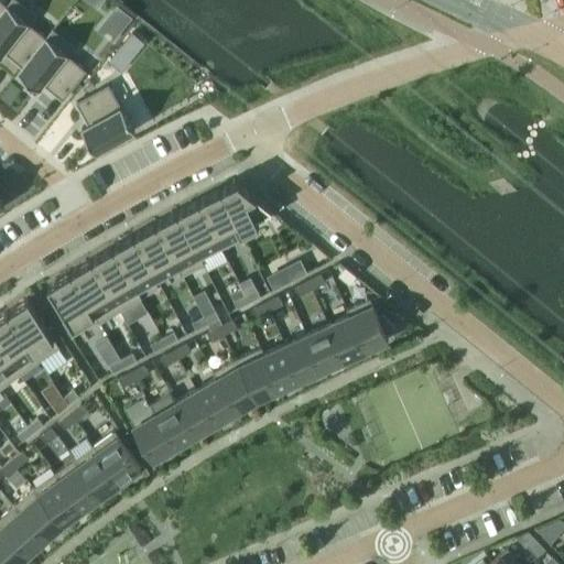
[(0,55),(3,52),(19,65),(21,66),(22,67),(45,39),(45,38),(28,23),(34,14),(17,0),(10,0),(6,6),(7,7),(0,14),(0,55)]
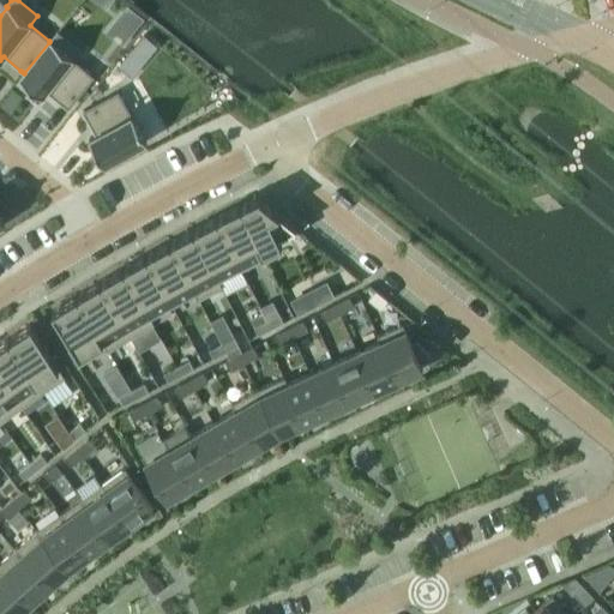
[(24,73),(23,72),(18,78),(41,97),(46,91),(67,109),(94,77),(72,60),(80,49),(56,31),(49,41),(49,42),(24,73)]
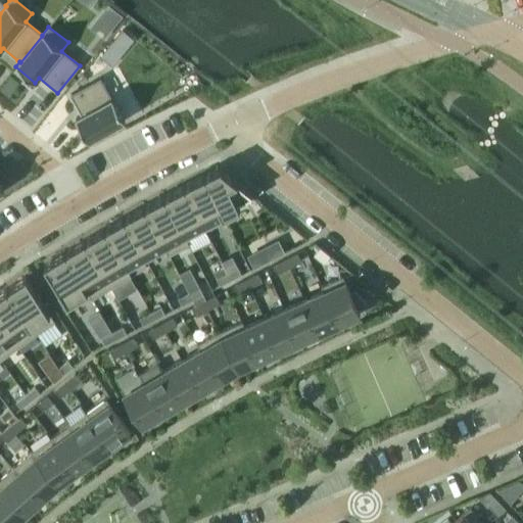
[(81,114),(75,117),(87,140),(124,120),(111,97),(111,98),(99,78),(69,94),(81,114)]
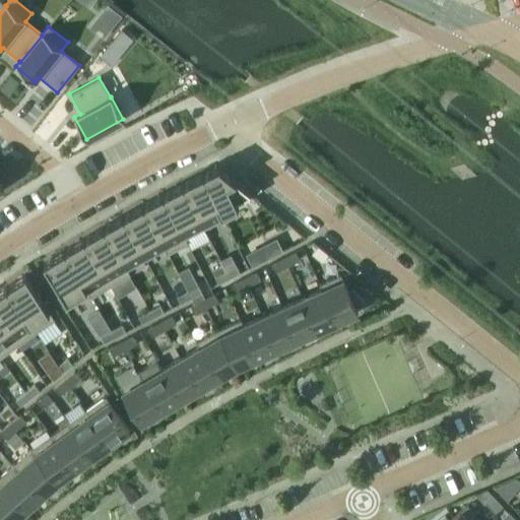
[(203,174),(201,174),(223,219),(224,218),(222,214),(238,206),(235,200),(249,194),(250,192),(236,180),(218,166),(208,171),(209,171),(203,174)]
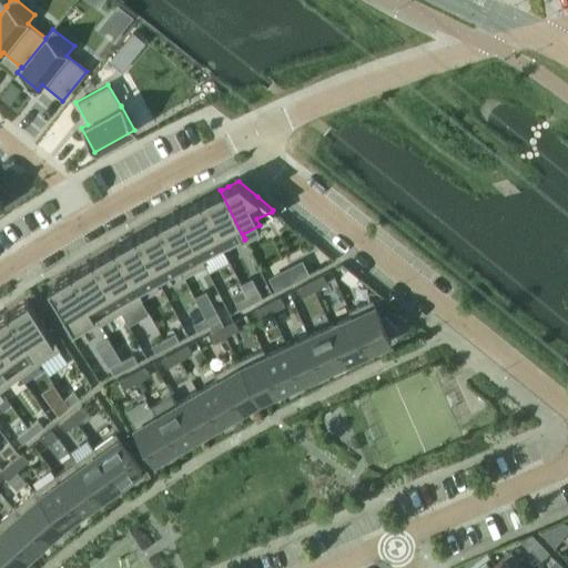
[(200,201),(199,201),(223,250),(244,240),(220,190),(205,198),(206,198),(200,201)]
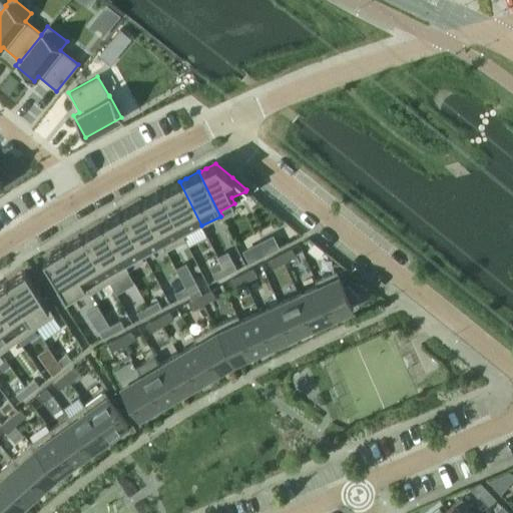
[(160,191),(159,192),(184,240),(184,239),(182,235),(201,225),(179,181),(166,188),(160,191)]
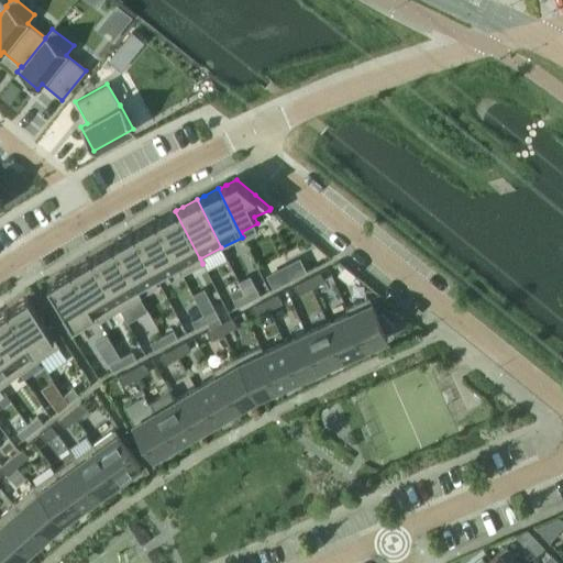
[(154,221),(153,222),(181,275),(202,264),(175,211),(161,218),(161,219),(155,222),(154,221)]
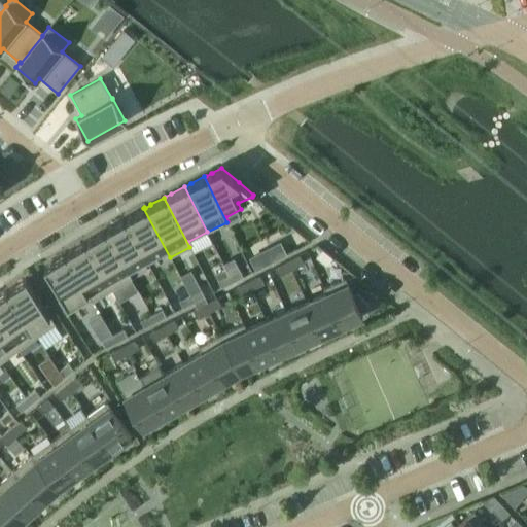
[(125,218),(124,219),(145,259),(164,249),(169,257),(170,257),(143,208),(130,215),(131,215),(125,218)]
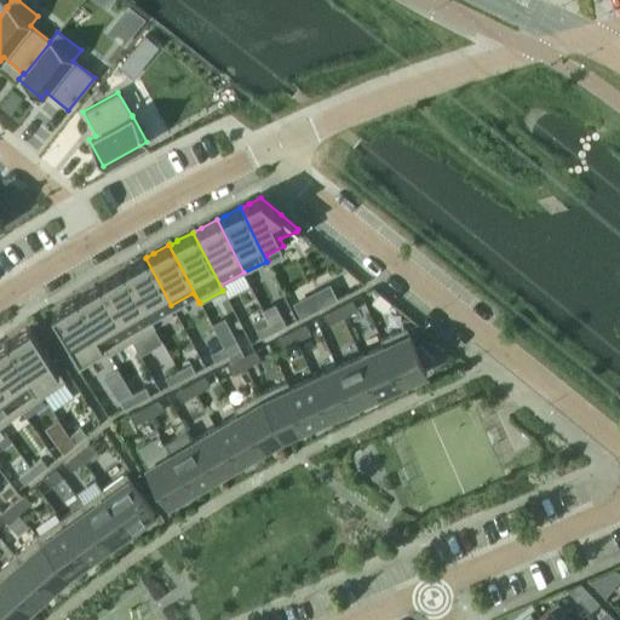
[(124,270),(121,271),(154,328),(155,327),(149,317),(158,313),(171,305),(145,258),(130,267),(124,270)]
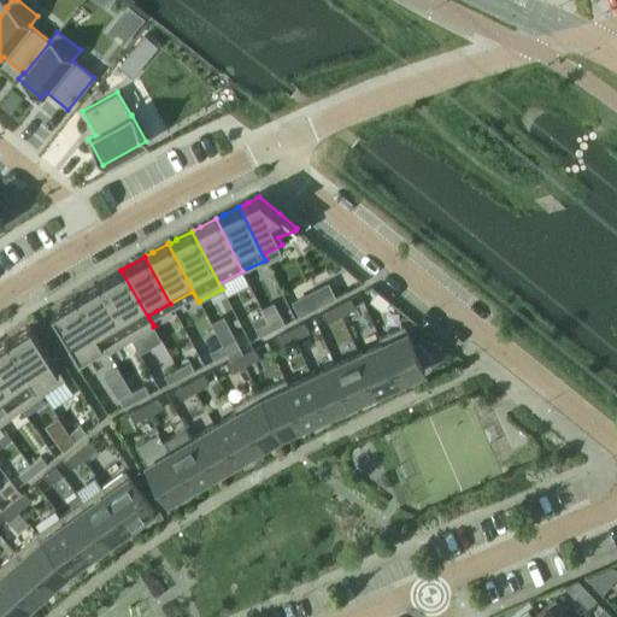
[(99,282),(98,283),(130,339),(131,339),(153,327),(121,270),(106,278),(100,282),(99,282)]
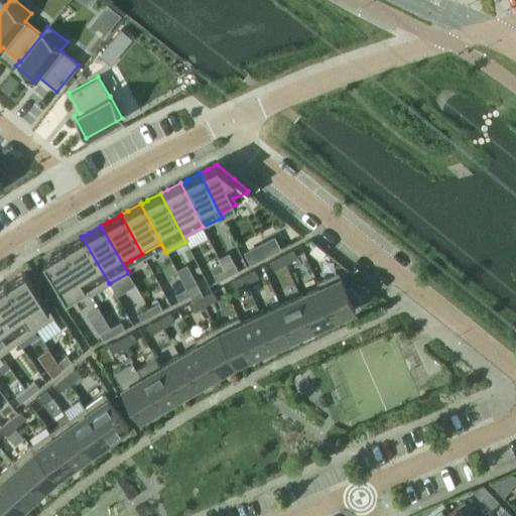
[(63,247),(62,248),(91,294),(109,283),(82,237),(70,244),(70,245),(63,248),(63,247)]
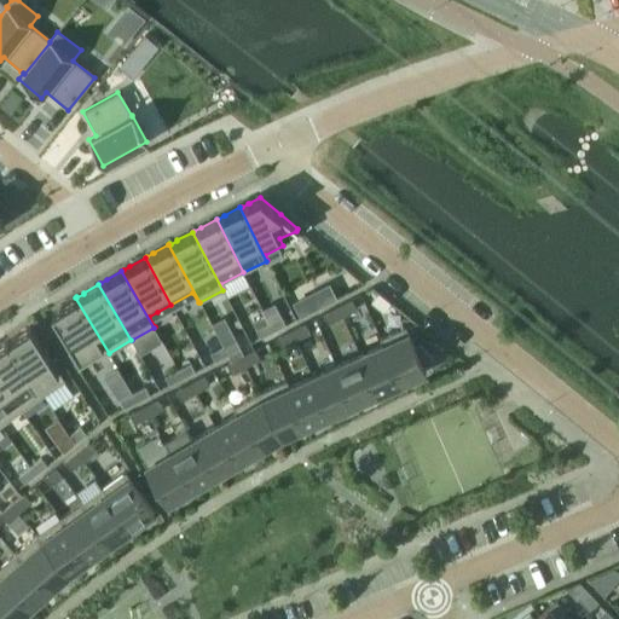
[(382,312),(389,304),(379,294),(371,302),(382,312)]
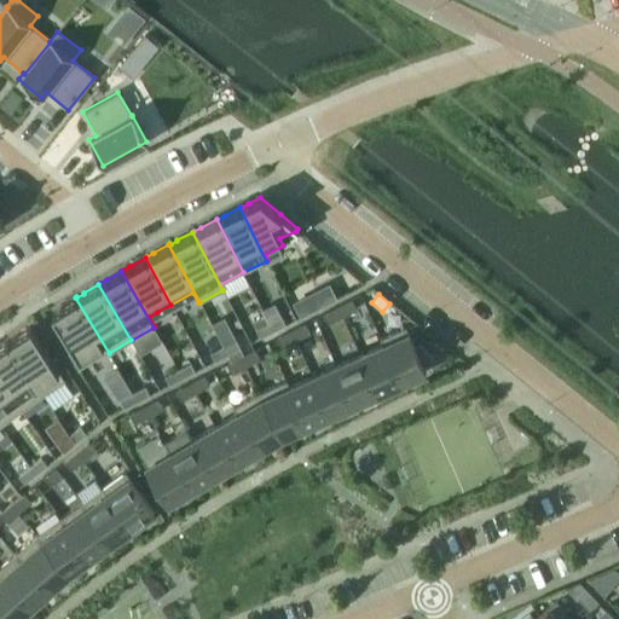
[(294,305),(293,305),(300,317),(334,300),(334,299),(314,308),(308,296),(294,305)]
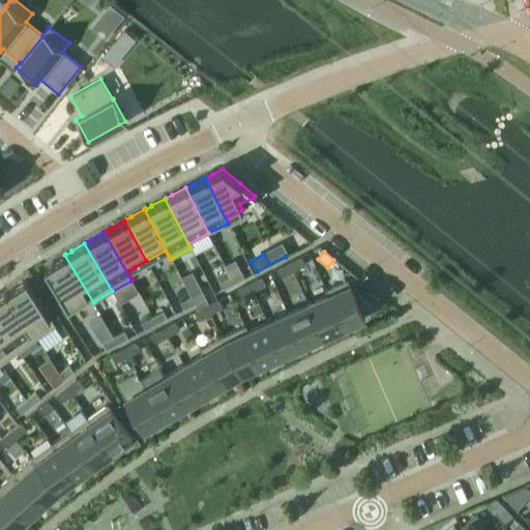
[(52,263),(45,268),(59,292),(64,302),(67,306),(87,295),(92,303),(93,302),(64,255),(55,261),(52,263)]
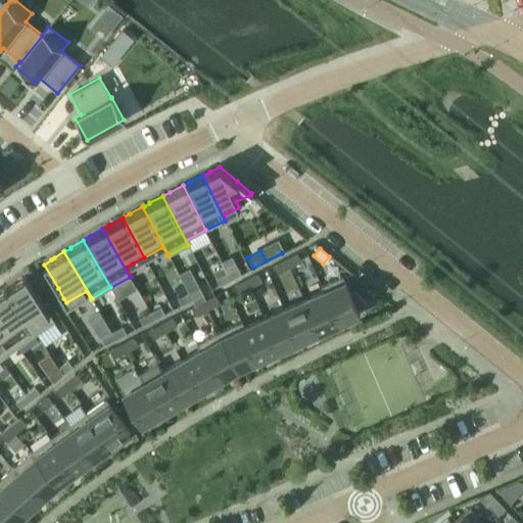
[(296,253),(284,259),(289,268),(300,262),(296,253)]
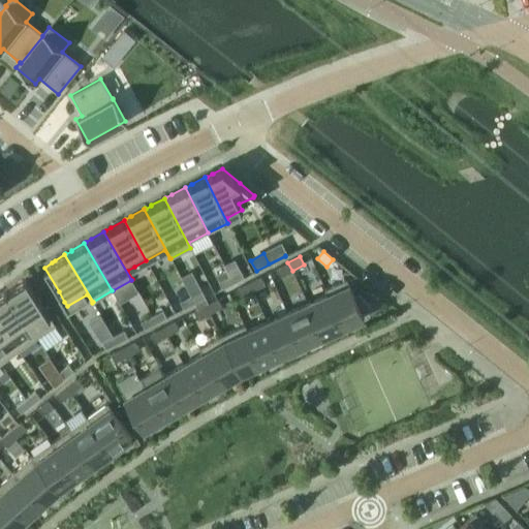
[(287,262),(276,269),(280,277),(292,271),(287,262)]
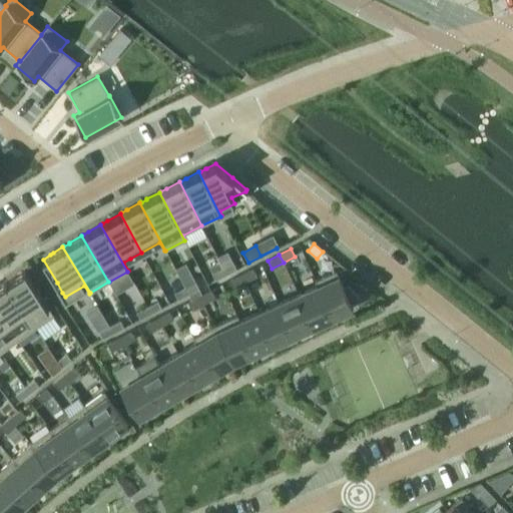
[(232,262),(221,268),(225,275),(236,270),(232,262)]
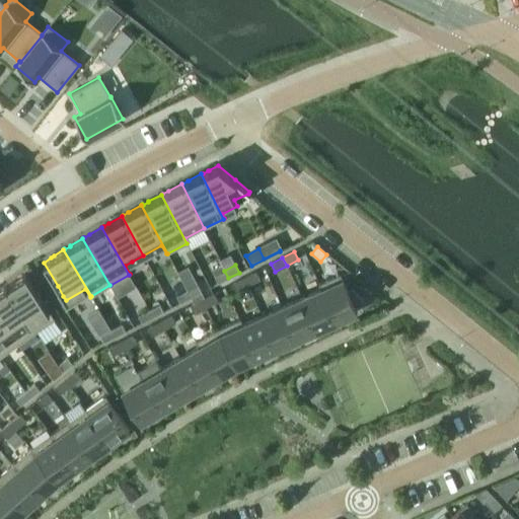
[(218,283),(228,278),(224,271),(214,276),(218,283)]
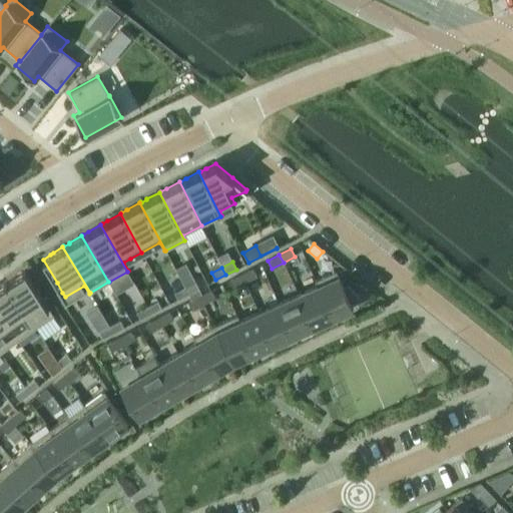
[(252,269),(240,275),(244,283),(257,277),(252,269)]
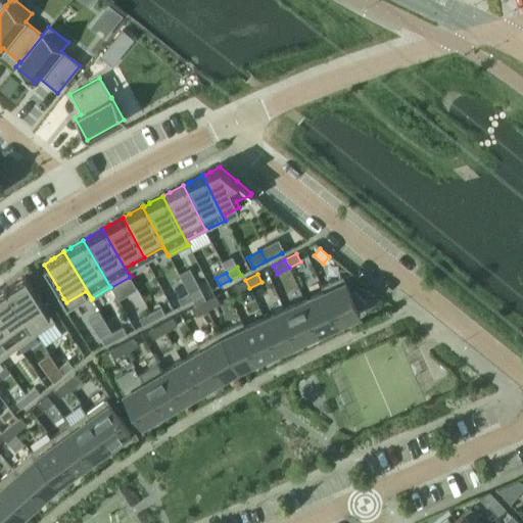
[(6,288),(5,289),(36,335),(55,322),(53,320),(41,299),(34,289),(35,289),(26,275),(11,285),(12,285),(6,288)]
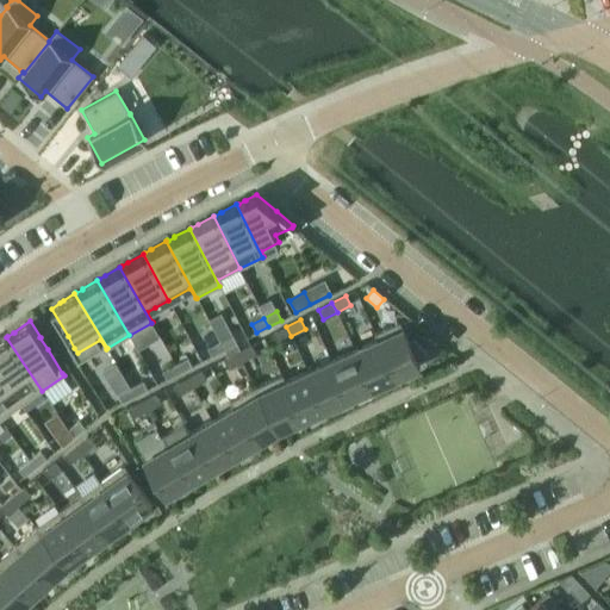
[(399,322),(374,334),(394,378),(419,367),(416,360),(428,355),(412,341),(409,343),(399,322)]
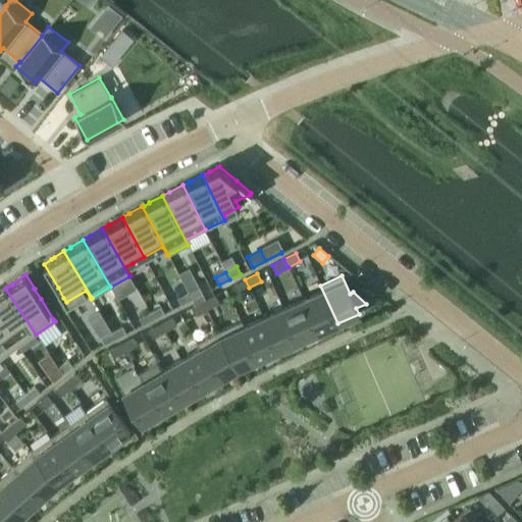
[(245,279),(233,285),(238,294),(249,288),(245,279)]
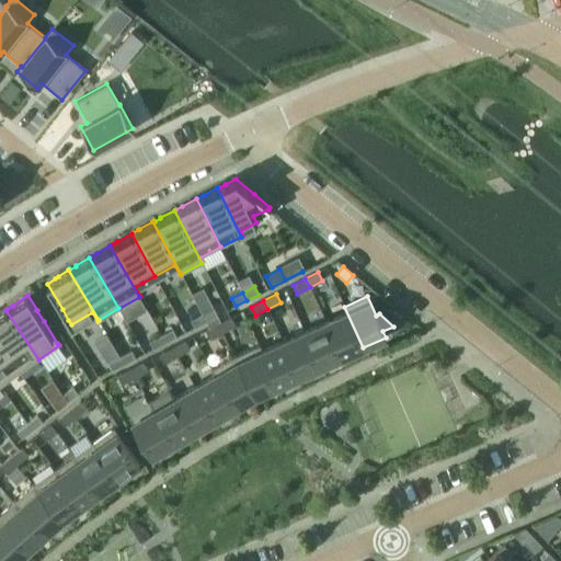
[(346,312),(325,322),(342,357),(363,347),(344,307),(343,307),(346,312)]
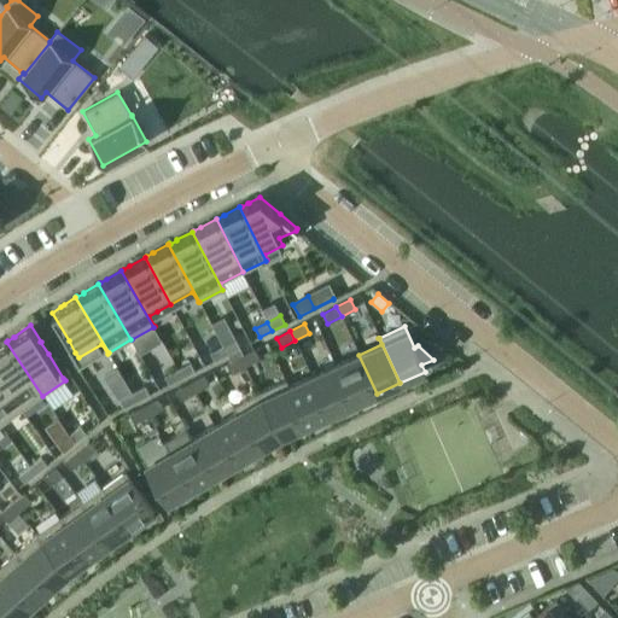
[(239,348),(234,339),(222,345),(227,354),(239,348)]
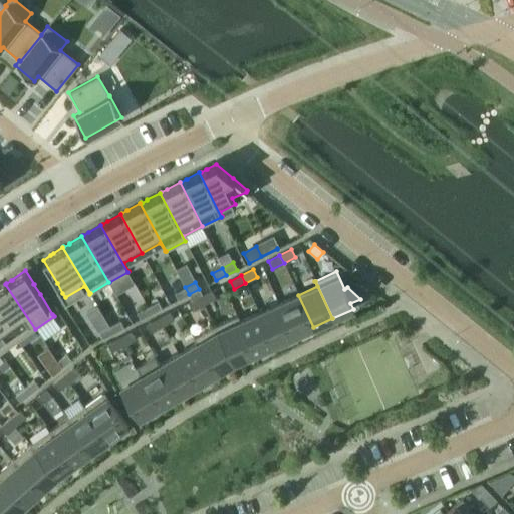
[(0,316),(17,341),(35,329),(5,284),(0,287),(0,316)]
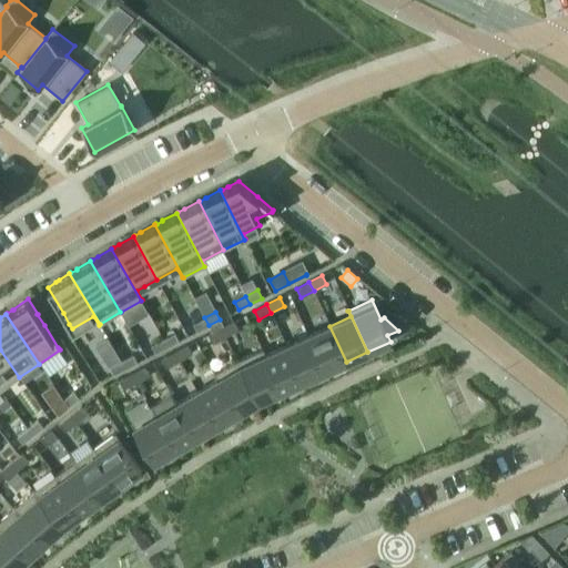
[(209,325),(204,317),(193,323),(196,332),(209,325)]
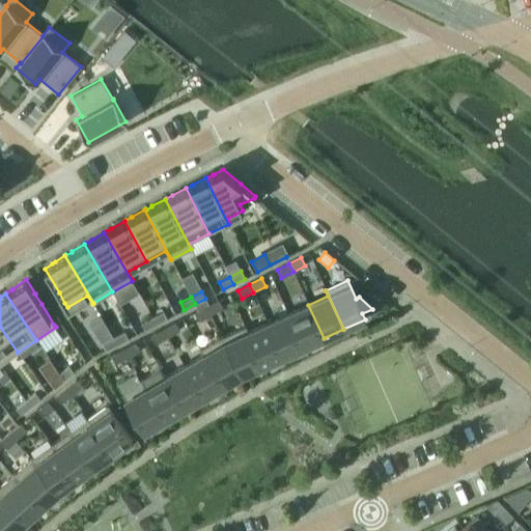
[(218,300),(206,306),(211,314),(222,309),(218,300)]
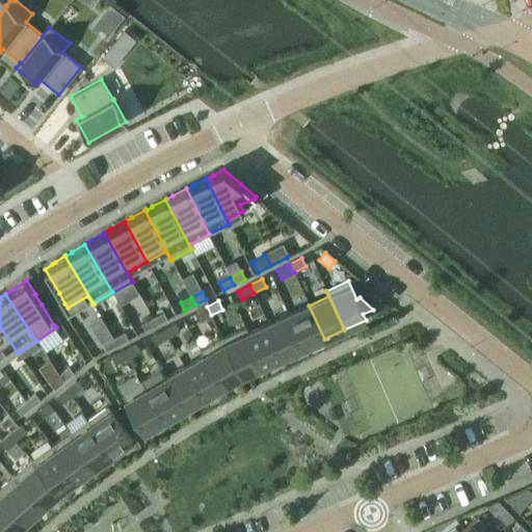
[(309,306),(288,315),(303,348),(324,339),(309,306)]
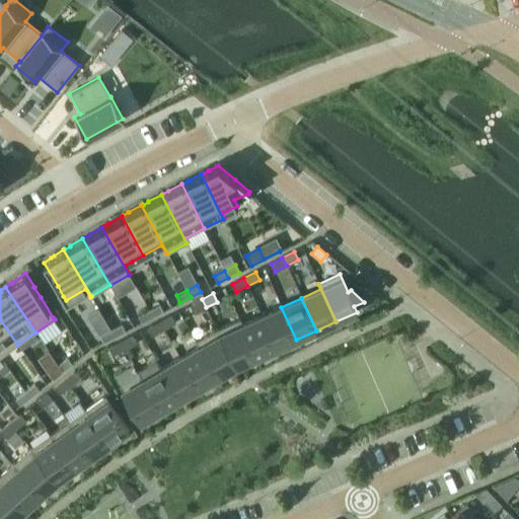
[(194,303),(190,305),(194,313),(206,307),(202,299),(194,303)]
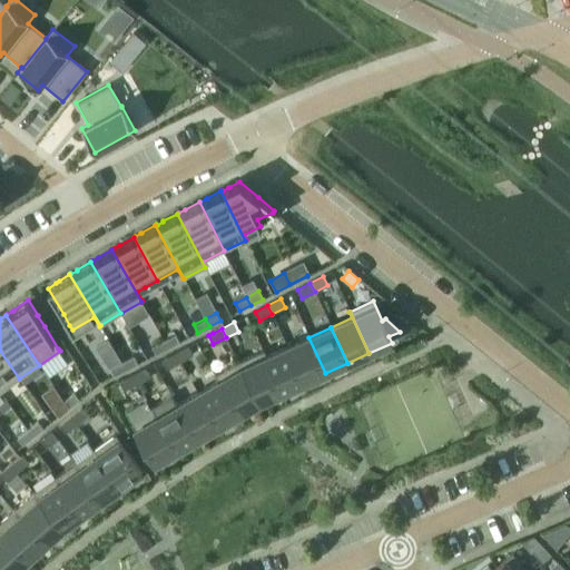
[(179,342),(175,334),(163,340),(167,349),(179,342)]
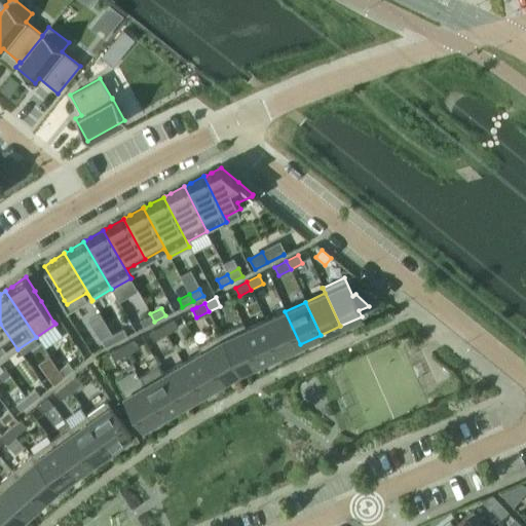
[(285,311),(265,321),(279,353),(300,344),(285,311)]
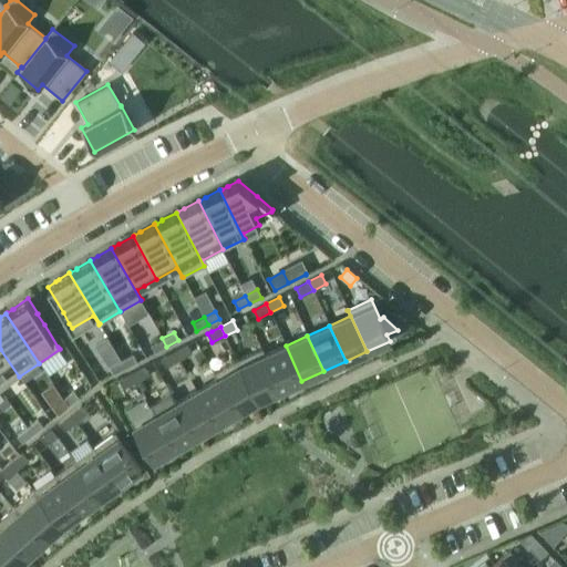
[(166,347),(162,338),(151,344),(155,352),(166,347)]
